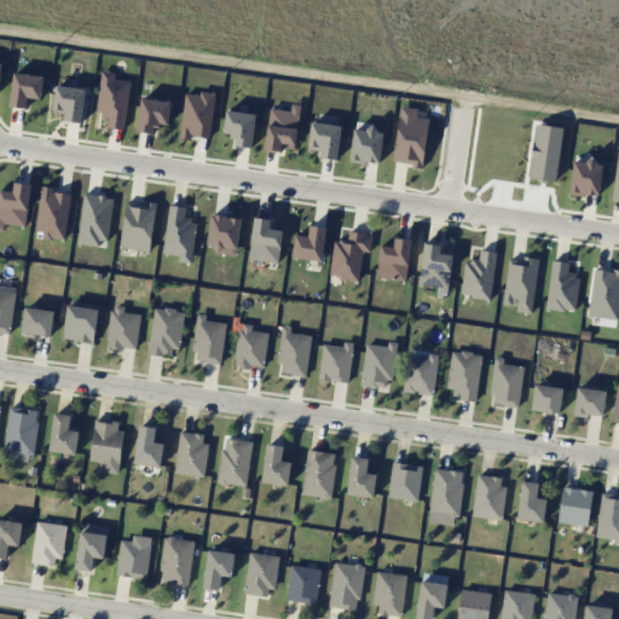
[(129,81),(114,80),(114,73),(100,71),(96,115),(108,116),(106,127),(125,129),(129,81)]
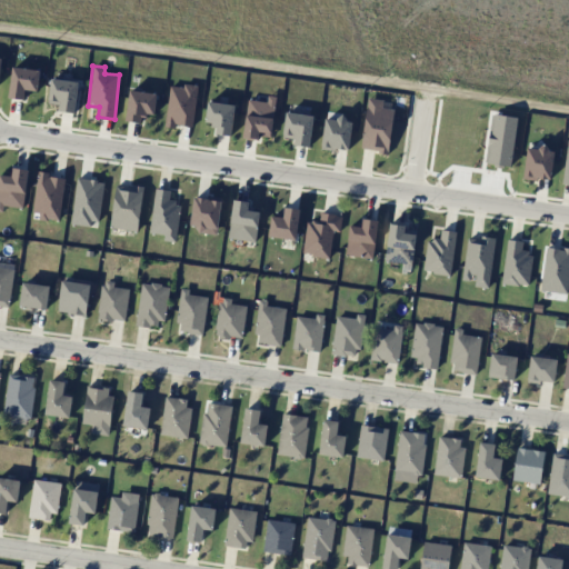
[(9,98),(25,99),(26,90),(38,90),(39,69),(11,68),(9,98)]
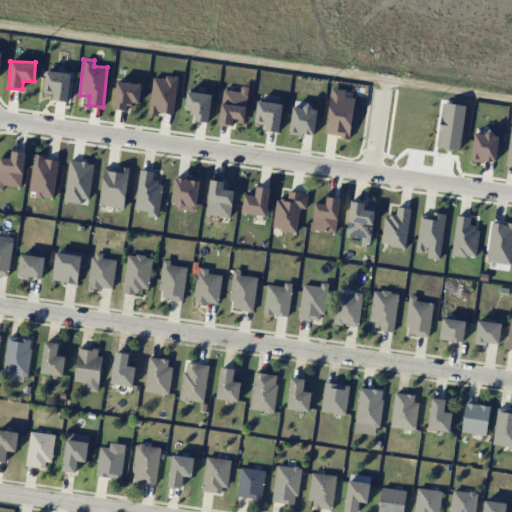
[(70,74),(63,73),(64,67),(57,66),(56,71),(45,70),(43,93),(53,94),(53,100),(68,101),(70,74)]
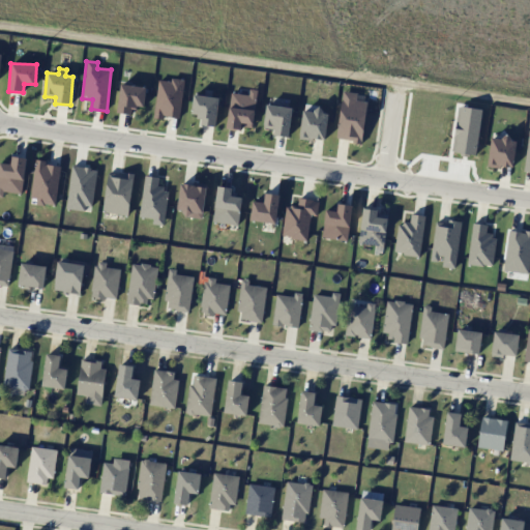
[(158,79),(154,116),(179,119),(183,81),(158,79)]
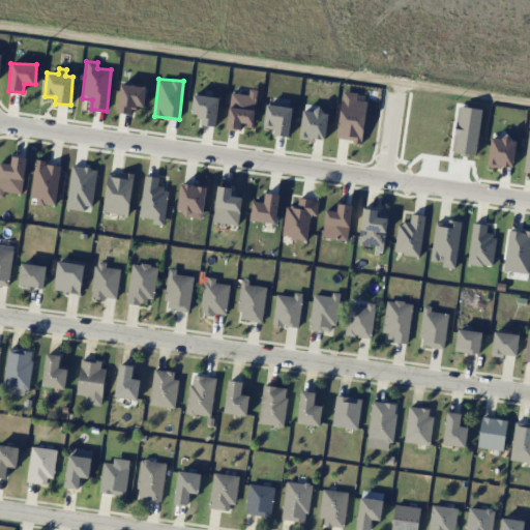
[(117,113),(131,114),(133,107),(144,108),(145,87),(119,85),(117,113)]
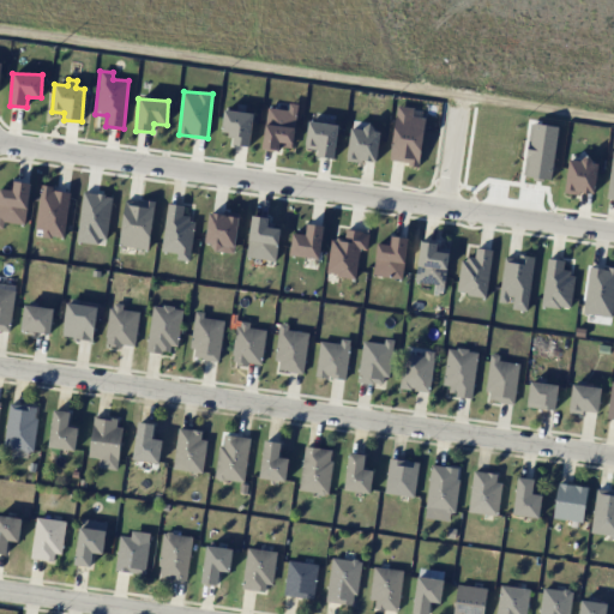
[(268,108),(263,149),(280,151),(280,146),(293,149),(298,104),(289,103),(288,110),(268,108)]
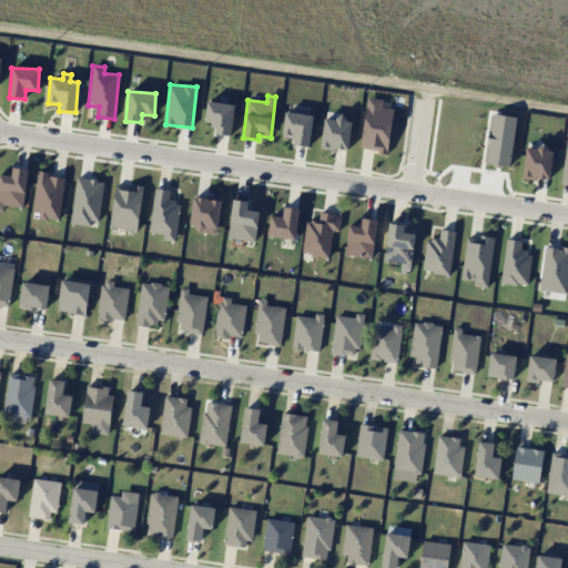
[(387,153),(393,110),(382,108),(383,100),(367,98),(359,149),(387,153)]
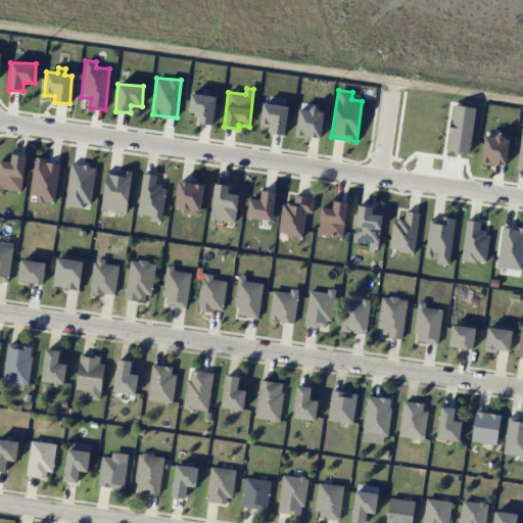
[(189,111),(197,112),(196,123),(212,125),(216,96),(191,94),(189,111)]
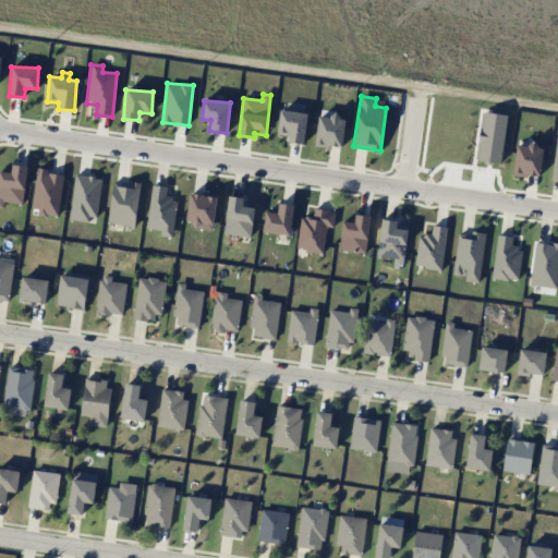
[(277,135),(287,135),(287,142),(304,144),(306,113),(280,110),(277,135)]
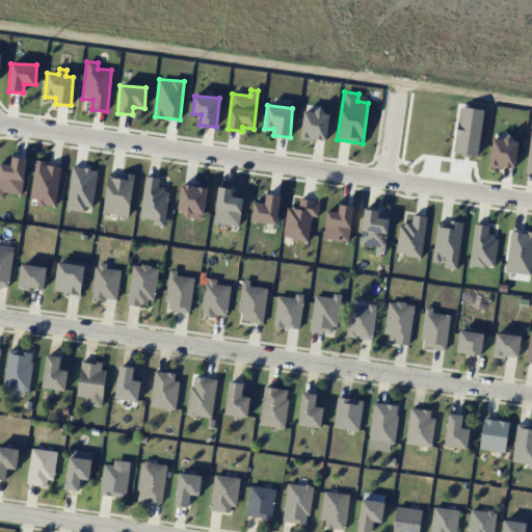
[(304,108),(299,137),(324,142),(329,112),(304,108)]
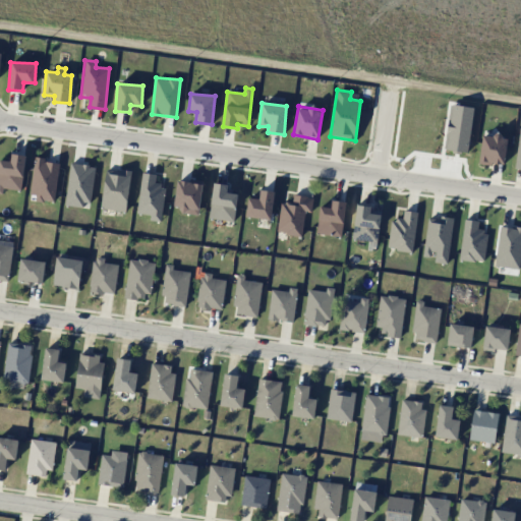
[(478,162),(504,166),(509,137),(483,133),(478,162)]
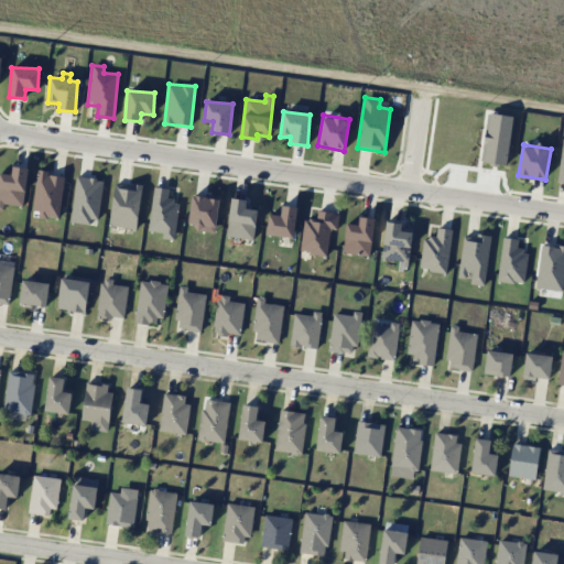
[(0,172),(0,204),(22,208),(28,167),(12,165),(11,174),(0,172)]
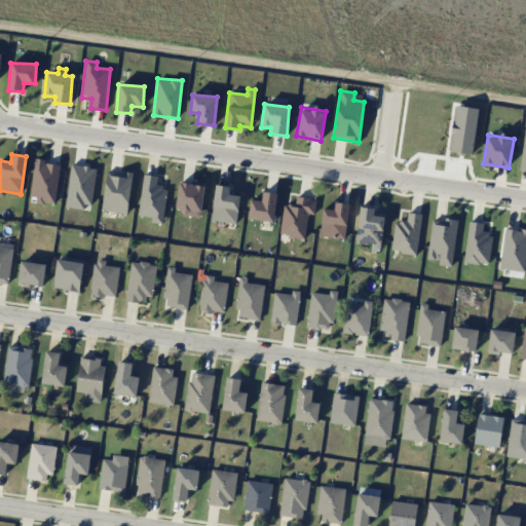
[(31,200),(55,202),(59,162),(34,160),(31,200)]
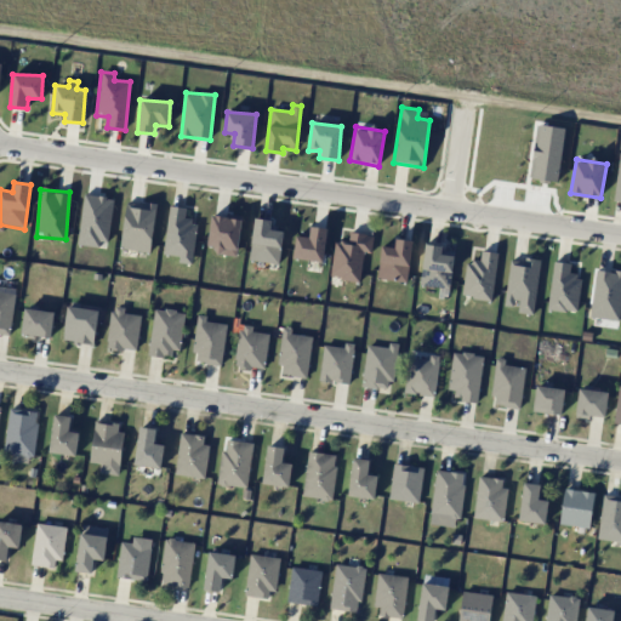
[(77,244),(104,249),(113,198),(85,194),(77,244)]
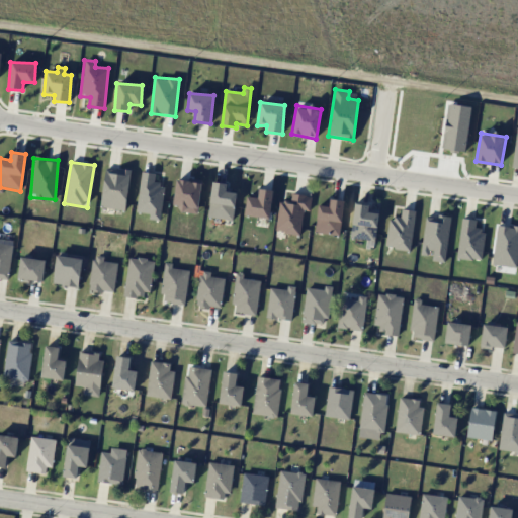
[(131,171),(105,168),(100,207),(124,210),(131,171)]
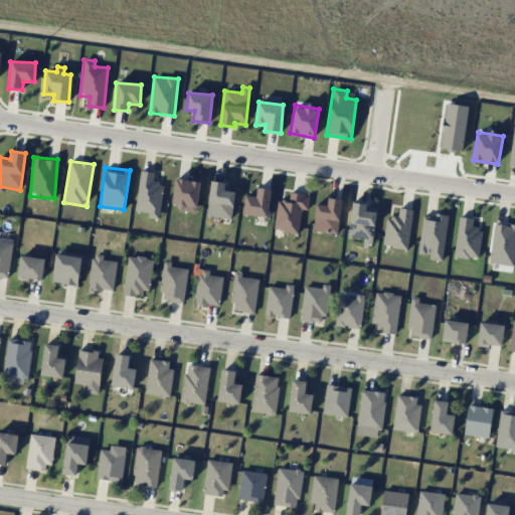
[(136,210),(149,212),(148,217),(159,218),(163,183),(153,182),(154,172),(140,170),(136,210)]
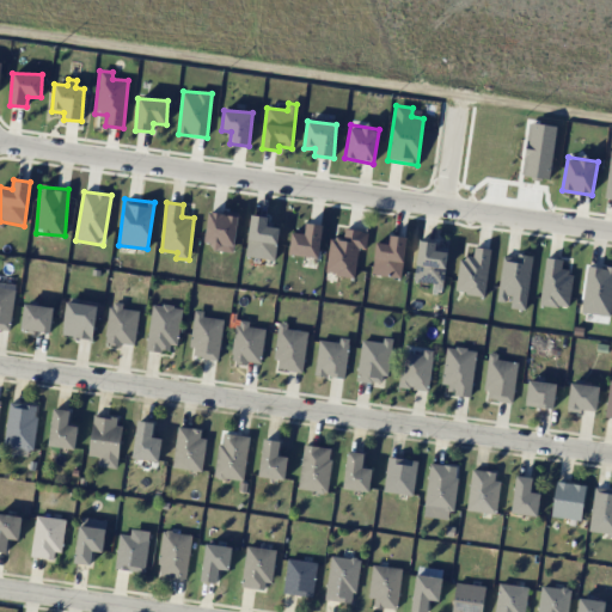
[(233,250),(238,214),(208,210),(203,248),(233,250)]
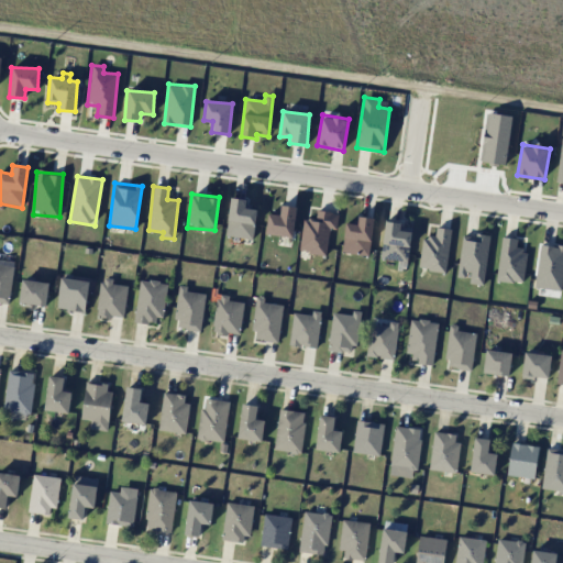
[(245,199),(229,198),(227,236),(254,238),(255,209),(245,209),(245,199)]
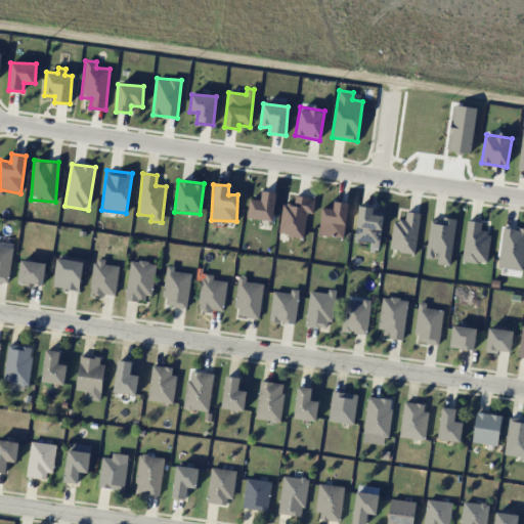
[(276,192),(262,190),(260,201),(250,199),(247,217),(271,221),(276,192)]
